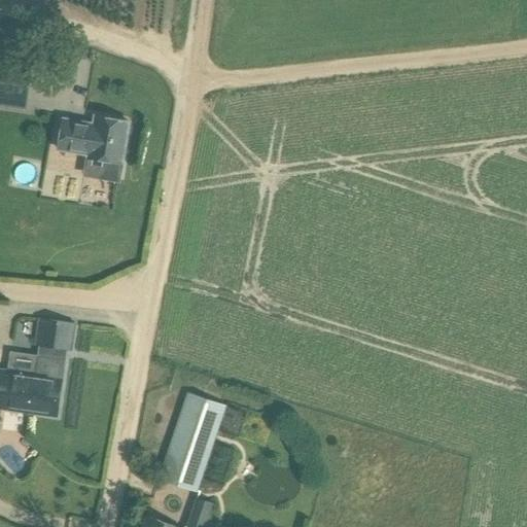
[(62,118),(57,148),(86,153),(86,155),(120,162),(128,120),(94,114),(92,123),(62,118)]
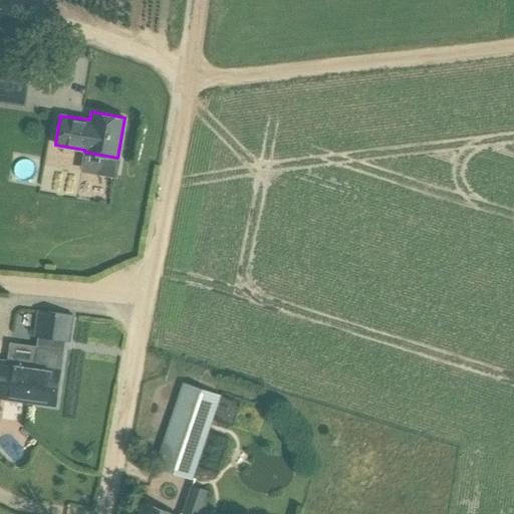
[(0,396),(1,397),(29,401),(54,404),(54,403),(59,365),(61,350),(65,350),(66,342),(66,339),(70,340),(73,314),(39,310),(35,335),(38,335),(36,345),(36,347),(34,365),(8,362),(6,361),(0,360),(0,396)]
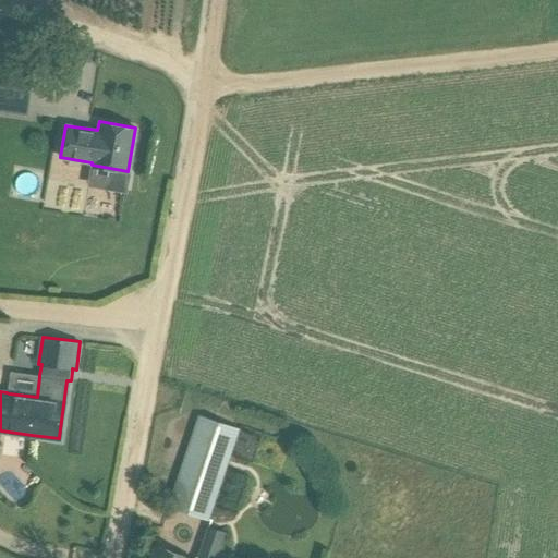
[(198,415),(170,507),(209,519),(239,427),(198,415)]
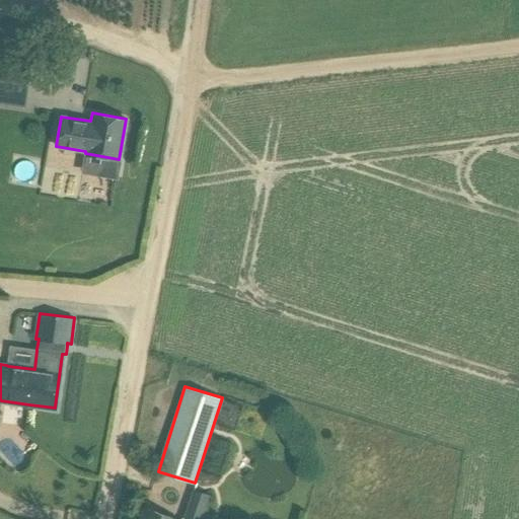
[(194,491),(183,518),(187,518),(203,518),(211,497),(194,491)]
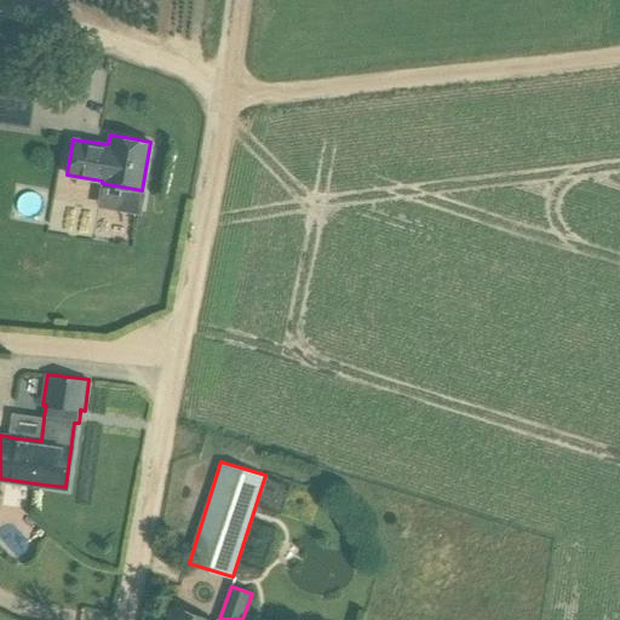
[(204,619),(173,609),(170,619),(204,619)]
